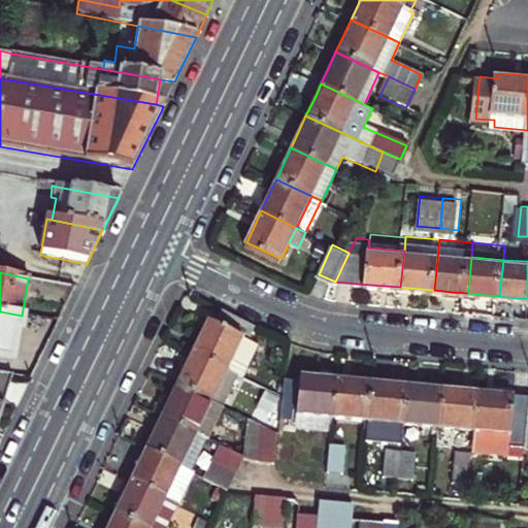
[(255,335),(261,323),(228,307),(223,319),(217,316),(208,333),(200,350),(238,368),(255,335)]
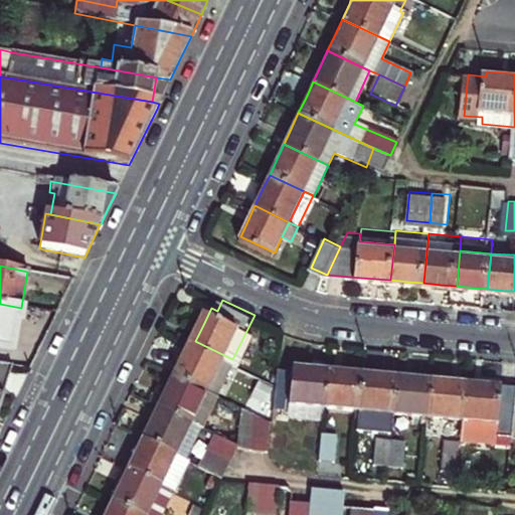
[(0,348),(10,351),(16,320),(18,321),(19,315),(21,308),(0,304),(0,348)]
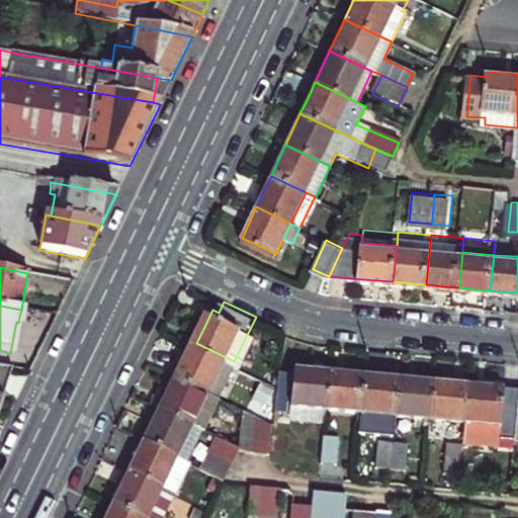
[(242,365),(258,333),(250,329),(234,361),(242,365)]
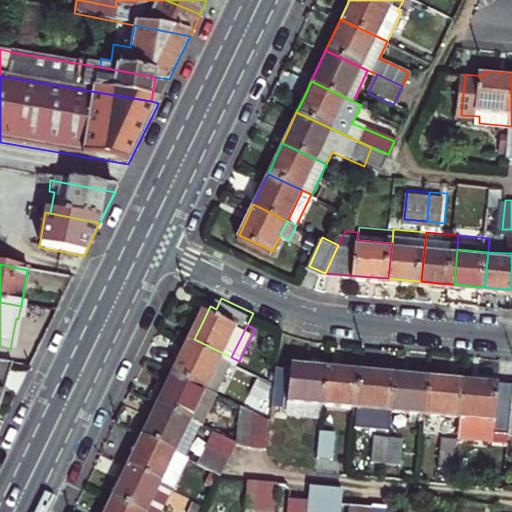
[(223,375),(231,357),(194,339),(187,355),(179,371),(216,389),(223,375)]
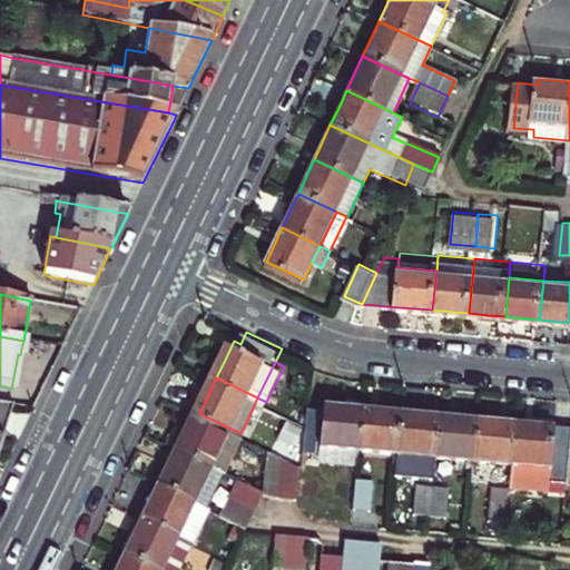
[(248,418),(257,422),(266,402),(257,397),(248,418)]
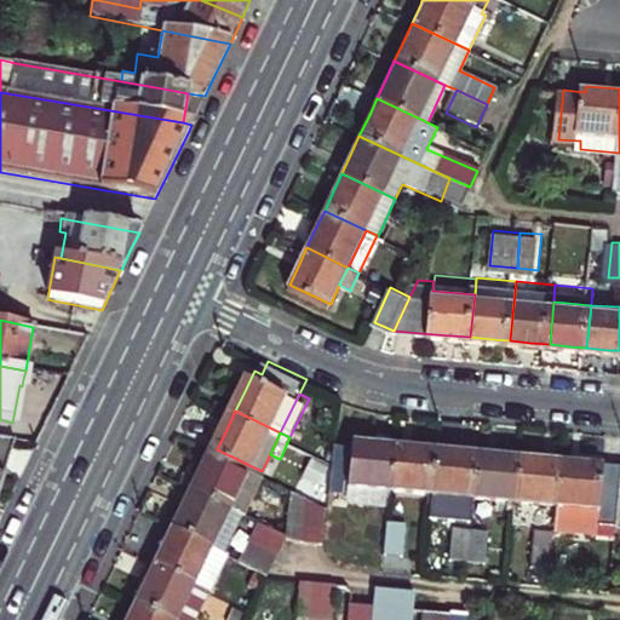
[(356,488),(357,482),(399,487),(403,442),(373,440),(363,438),(363,445),(340,443),(337,475),(336,487),(356,488)]
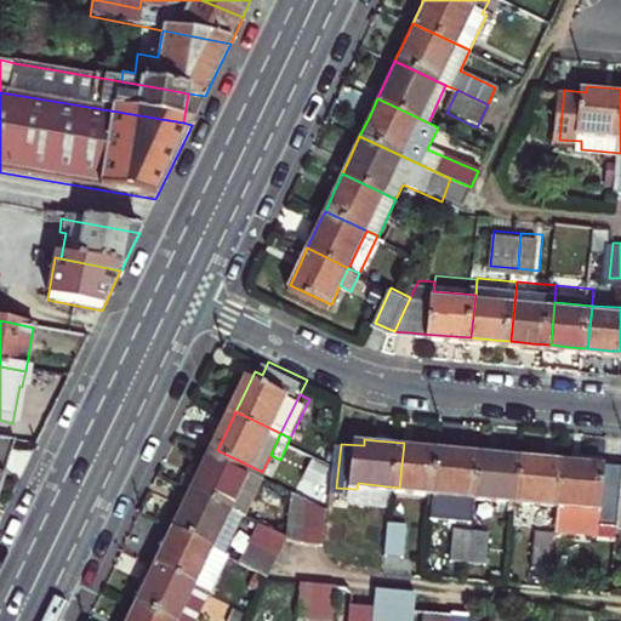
[(15,443),(0,440),(0,488),(4,477),(15,443)]
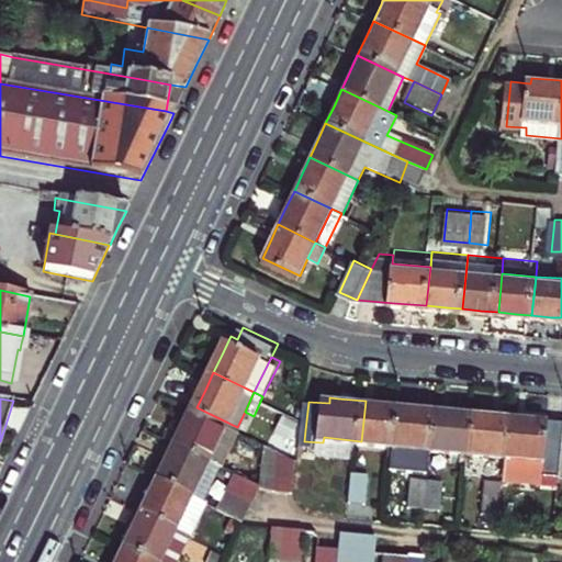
[(398,445),(403,404),(385,403),(366,401),(361,441),(398,445)]
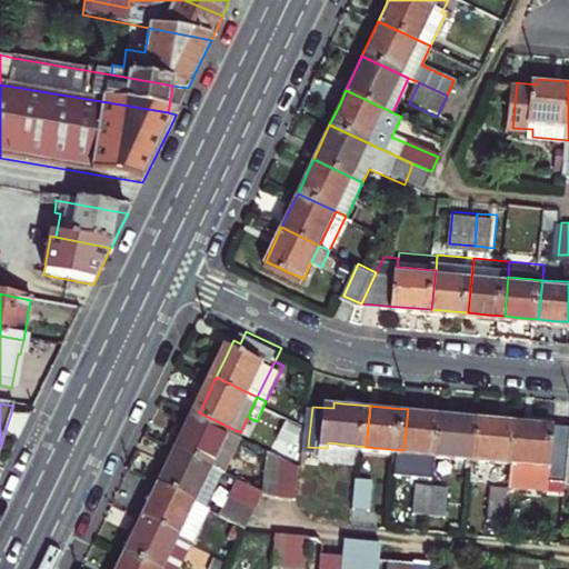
[(442,453),(446,412),(426,411),(408,409),(403,450),(442,453)]
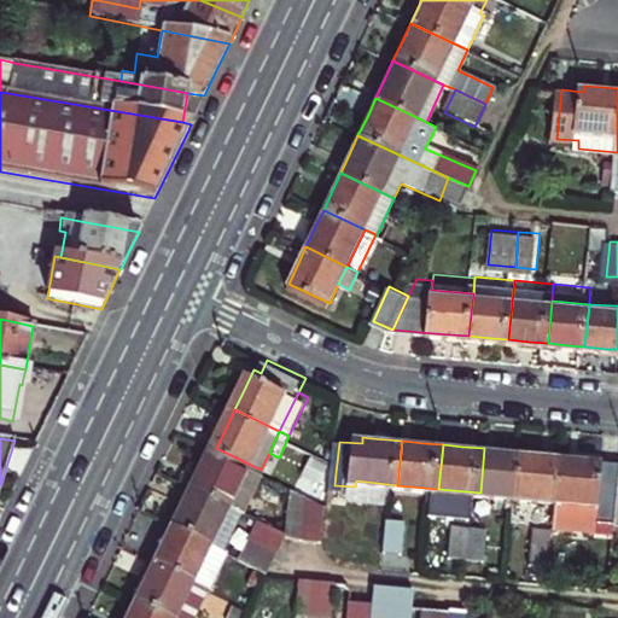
[(270,474),(261,470),(216,448),(208,467),(198,485),(252,512),(270,474)]
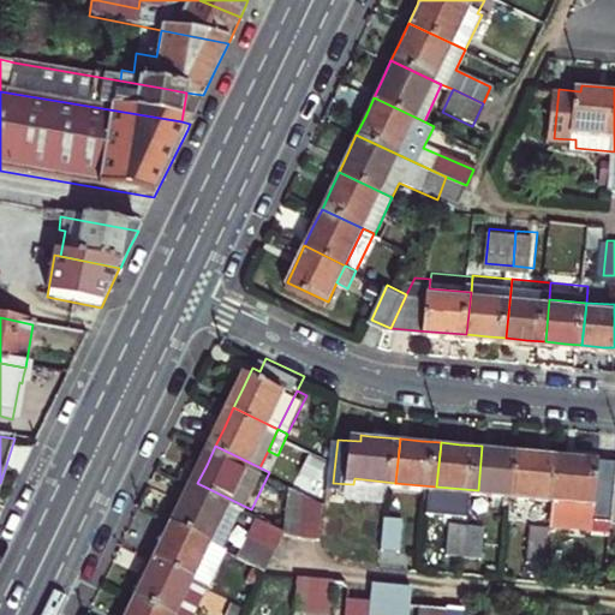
[(519,494),(524,449),(501,448),(482,446),(478,490),(519,494)]
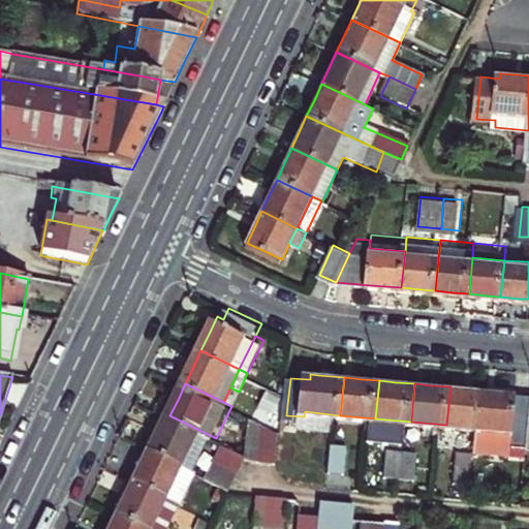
[(450,386),(446,425),(480,428),(485,390),(467,389),(450,386)]
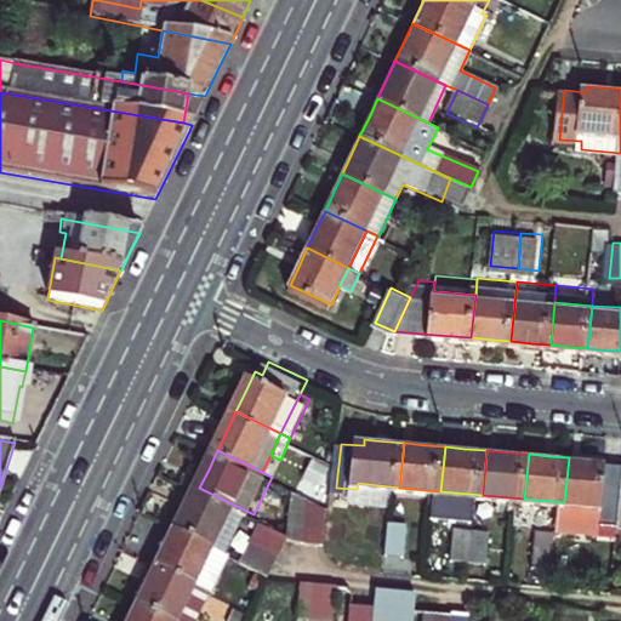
[(562,531),(603,536),(604,518),(620,519),(620,462),(596,460),(569,457),(564,502),(562,527),(562,531)]
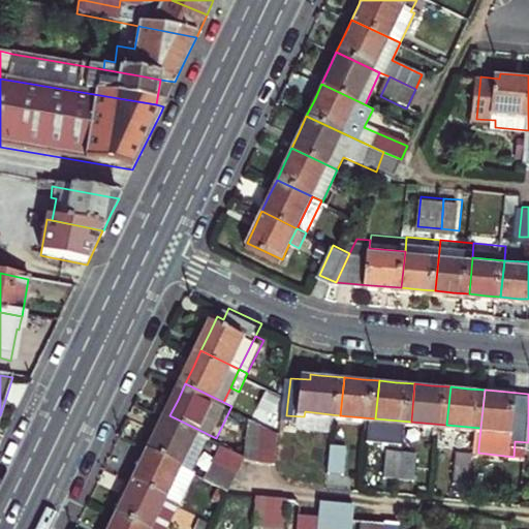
[(254,416),(284,431),(286,415),(287,405),(265,395),(254,416)]
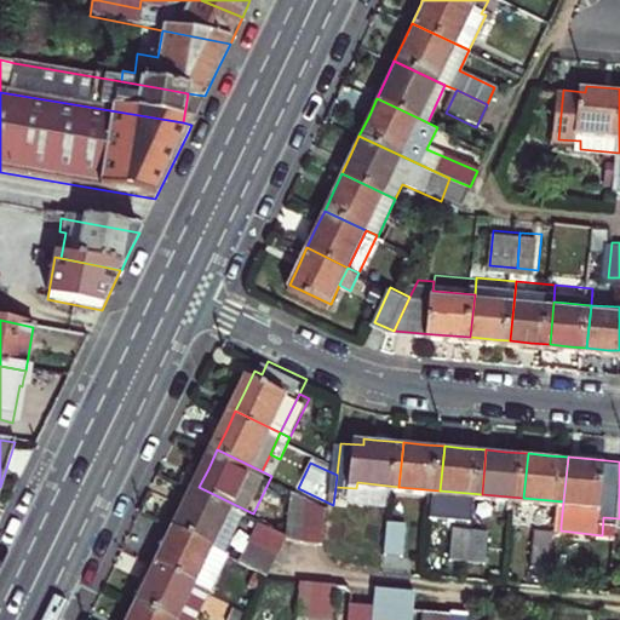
[(397,501),(399,487),(357,482),(356,488),(355,498),(397,501)]
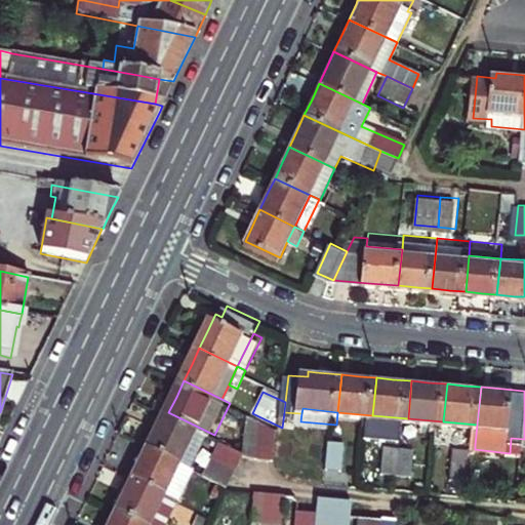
[(214,435),(168,412),(161,428),(153,444),(200,466),(214,435)]
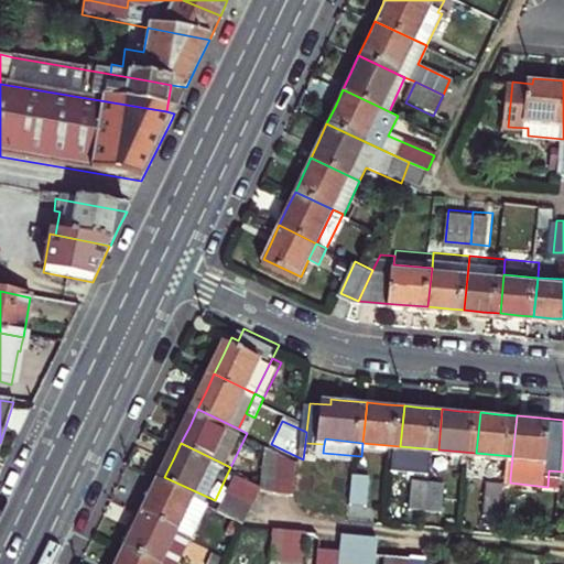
[(293,492),(300,491),(303,459),(271,444),(267,443),(262,483),(266,484),(293,492)]
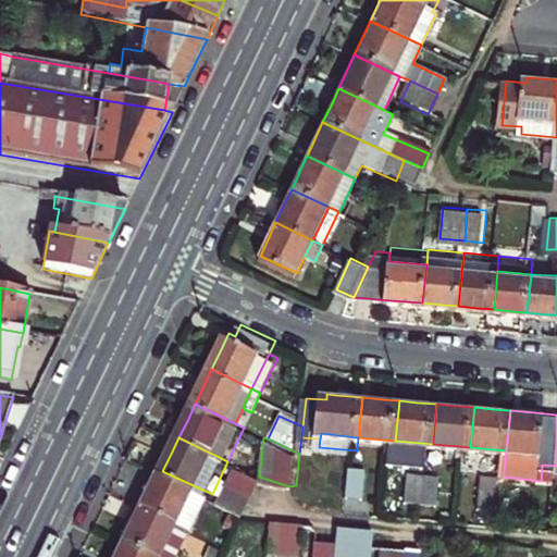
[(370,490),(373,460),(356,458),(353,487),(370,490)]
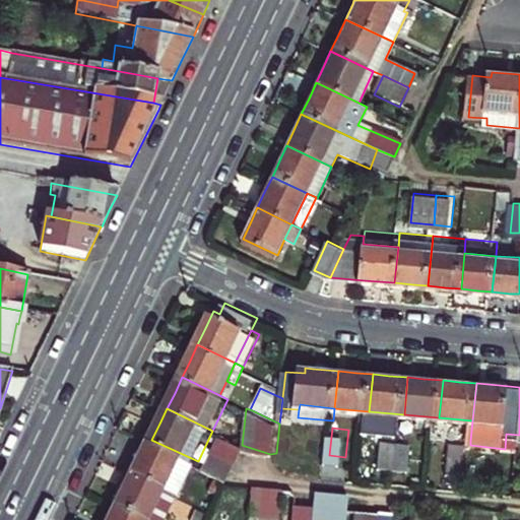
[(384,461),(399,462),(402,433),(386,432),(384,461)]
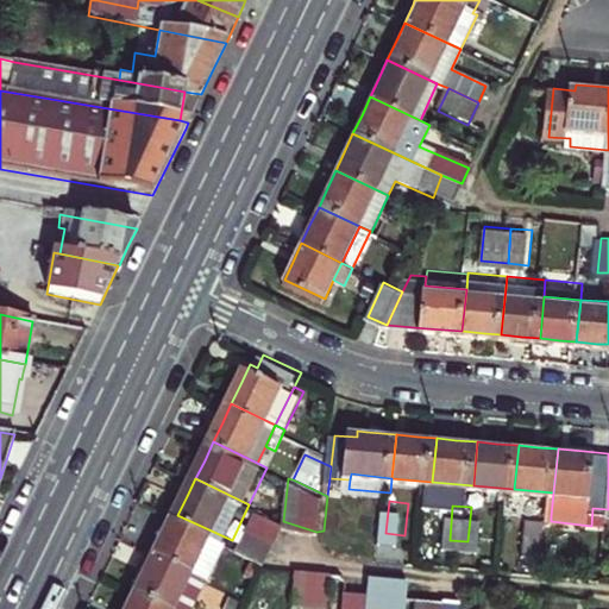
[(471,507),(468,541),(485,542),(489,509),(471,507)]
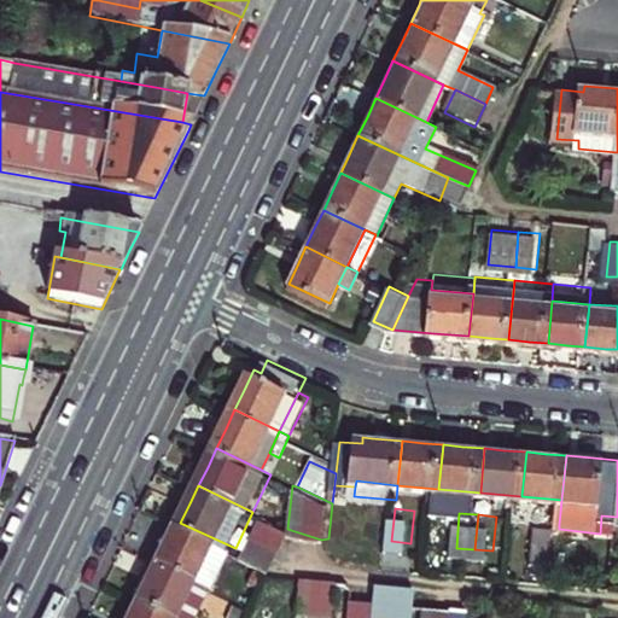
[(270,520),(262,540),(283,549),(291,530),(287,529),(270,520)]
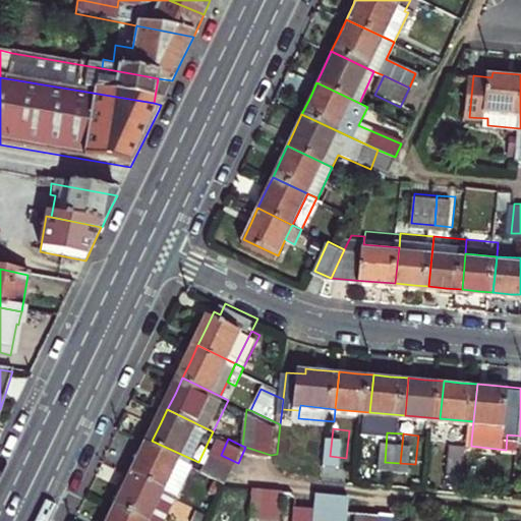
[(183,494),(198,462),(152,441),(145,456),(137,471),(183,494)]
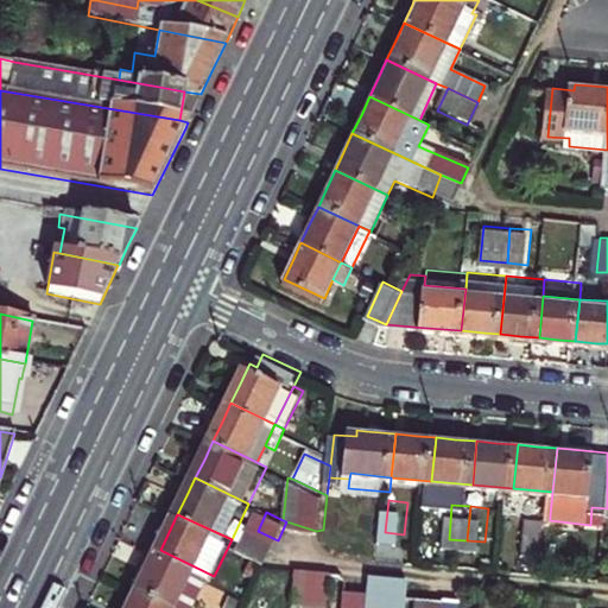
[(533,514),(531,546),(548,549),(550,520),(550,515),(533,514)]
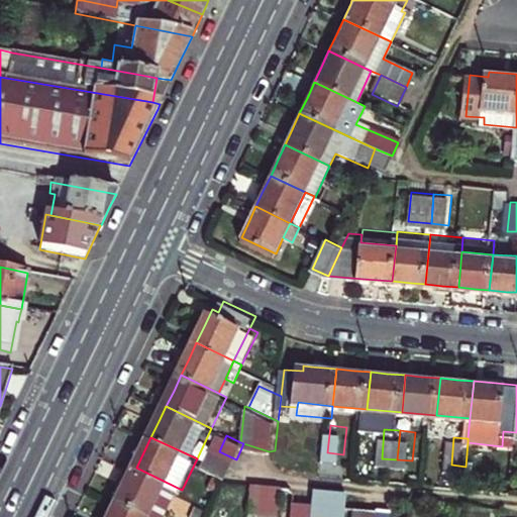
[(229,474),(236,459),(219,451),(212,466),(229,474)]
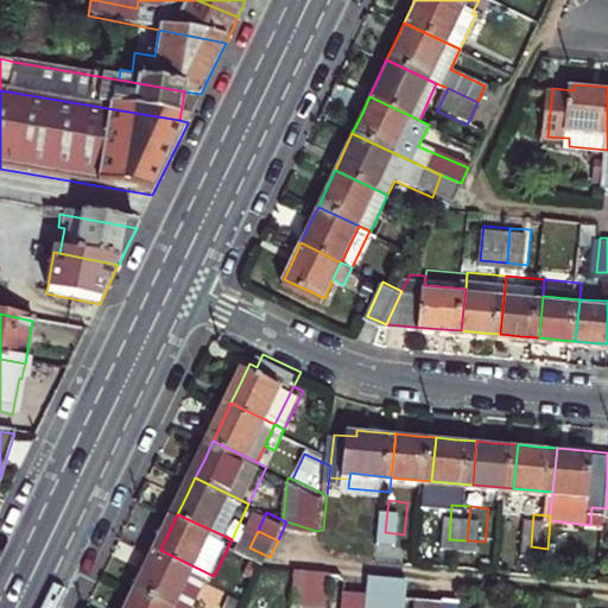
[(197,607),(214,576),(160,550),(151,569),(143,587),(185,607),(197,607)]
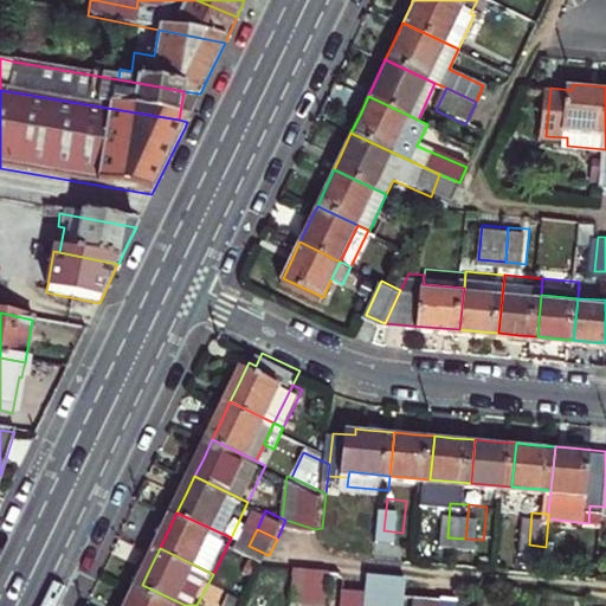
[(331,605),(335,577),(300,574),(295,605),(331,605)]
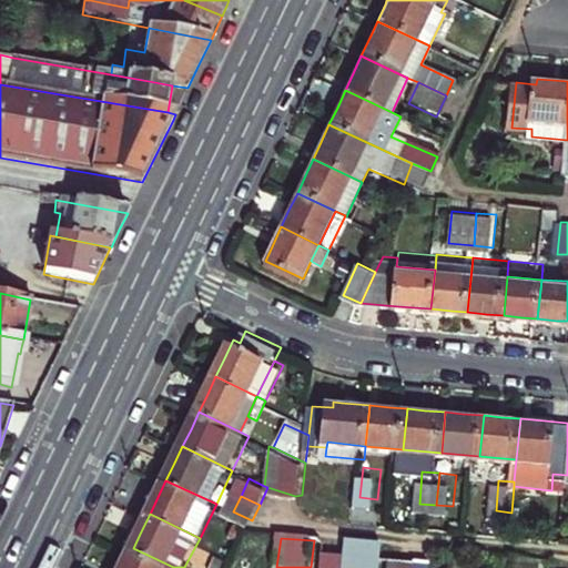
[(346,567),(350,544),(325,541),(322,567),(346,567)]
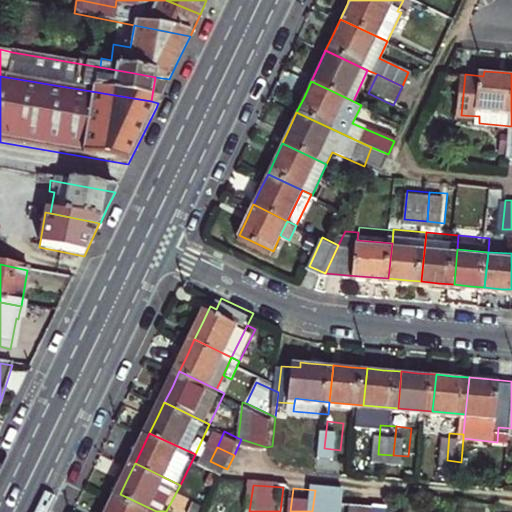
[(334,511),(337,492),(315,490),(312,511),(334,511)]
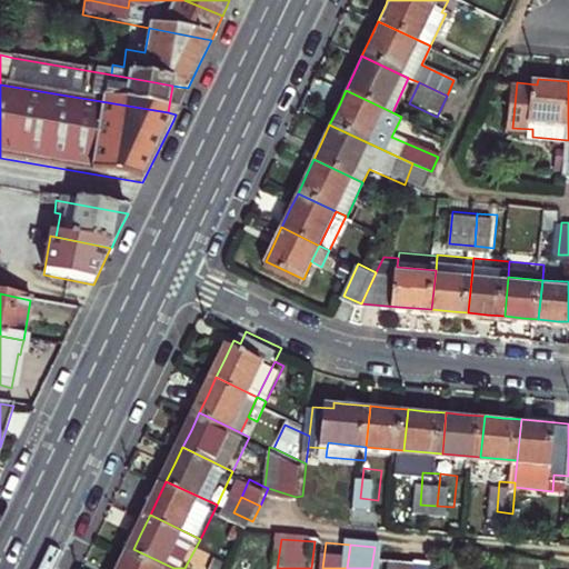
[(173,568),(133,549),(125,567),(123,568),(173,568)]
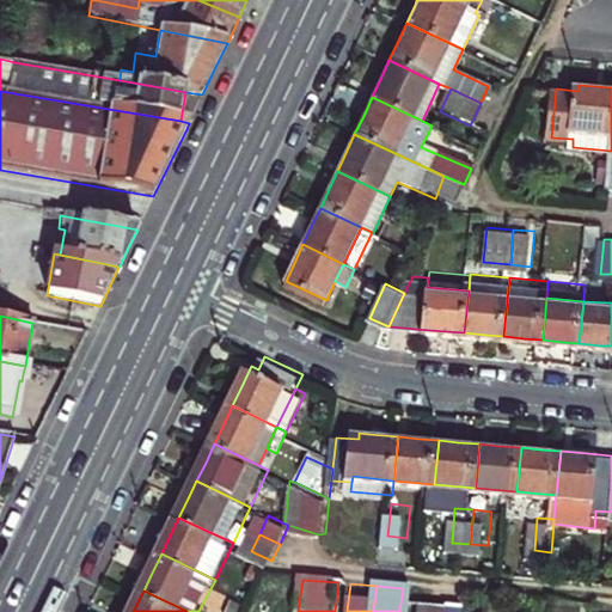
[(427,591),(424,611),(451,611),(453,593),(427,591)]
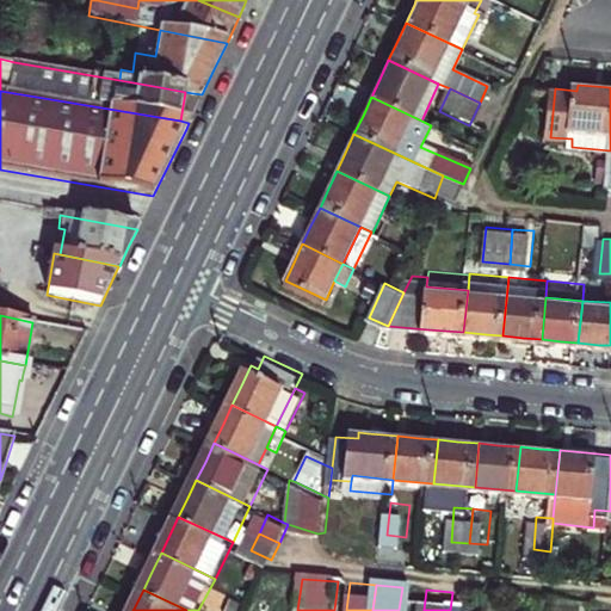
[(468,610),(469,594),(452,592),(450,610),(468,610)]
